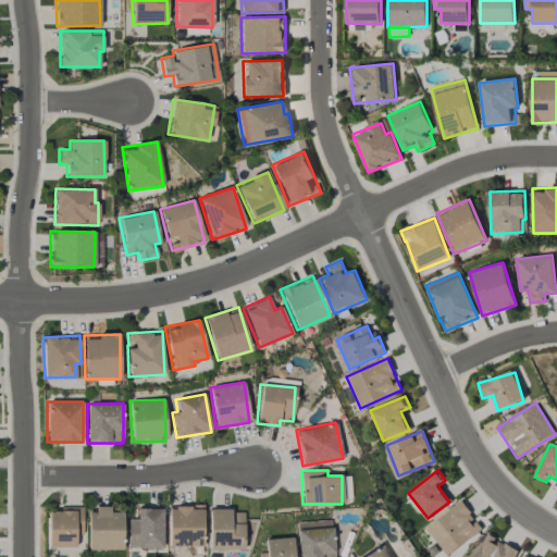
[(424,529),(447,556),(482,529),(460,500),(424,529)]
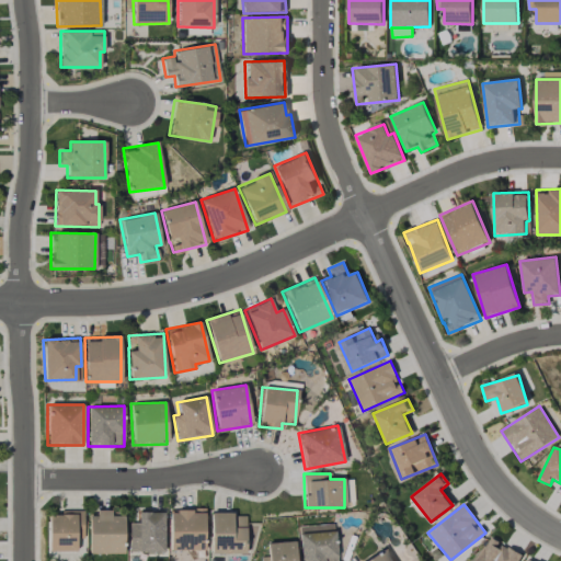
[(47,551),(77,551),(77,535),(83,535),(83,511),(60,510),(60,515),(48,515),(47,551)]
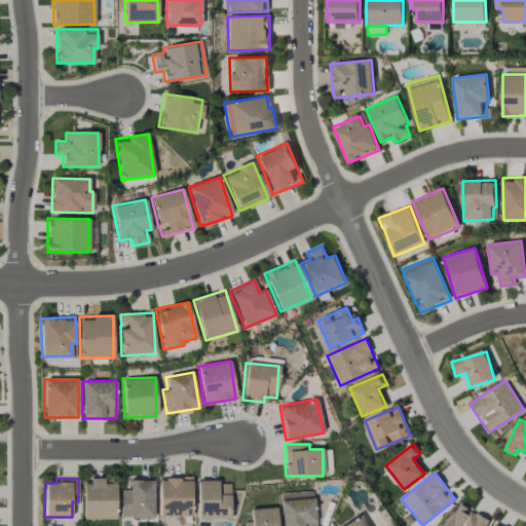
[(159,478),(158,515),(191,516),(192,478),(159,478)]
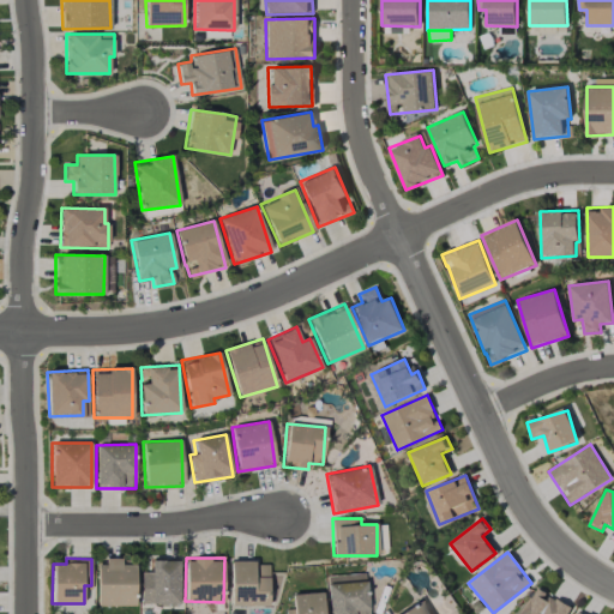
[(134,564),(121,565),(121,560),(96,560),(97,606),(136,606),(134,564)]
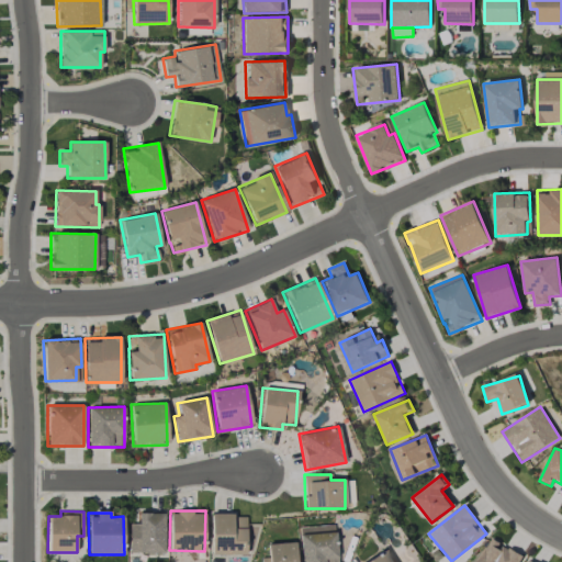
[(130,552),(164,553),(165,513),(138,513),(137,524),(130,524),(130,552)]
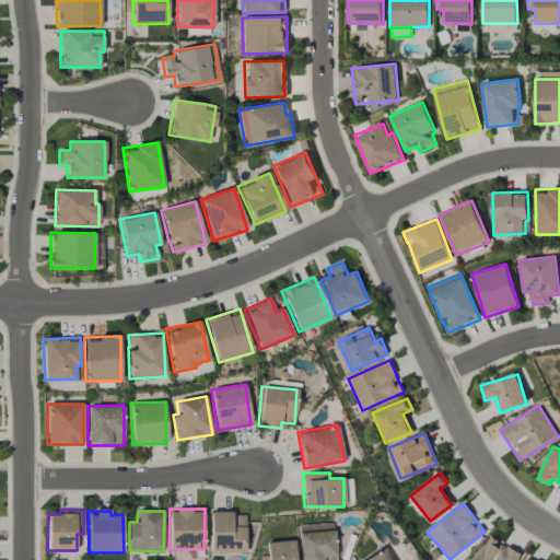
[(210,512),(210,552),(245,552),(245,513),(210,512)]
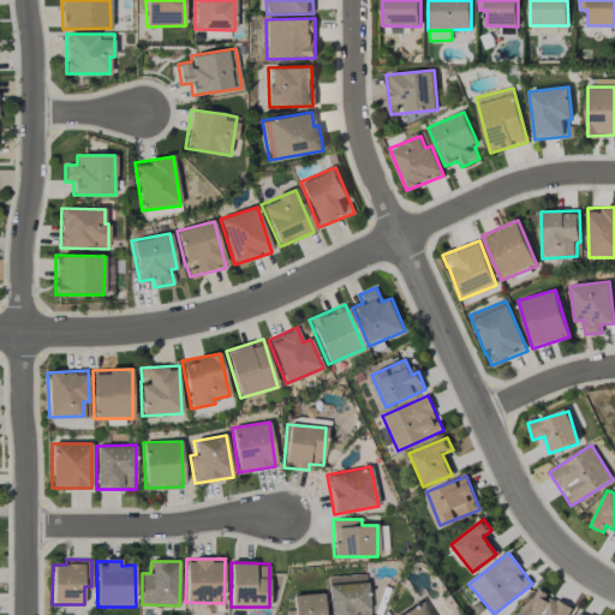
[(328,581),(329,614),(368,614),(368,580),(328,581)]
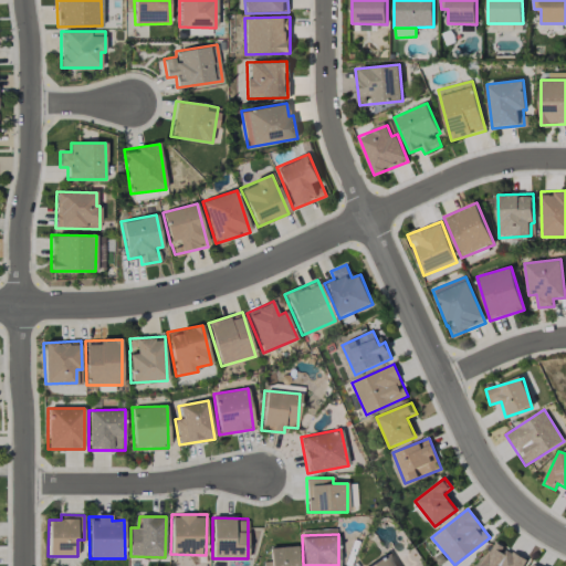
[(480,565),(522,565),(526,561),(495,542),(480,565)]
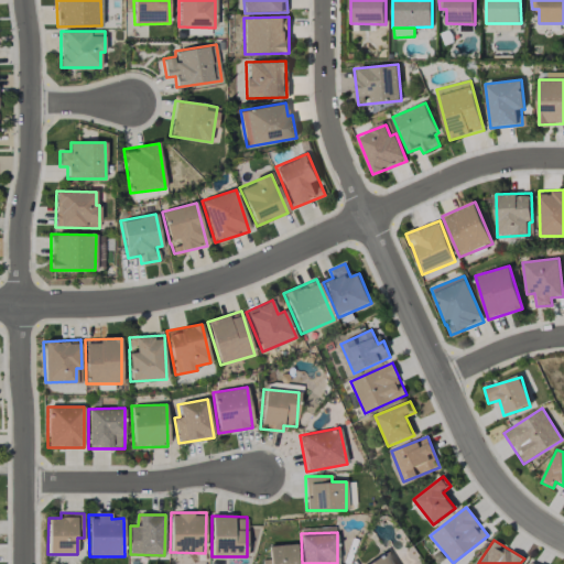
[(296,563),(296,544),(268,545),(269,560),(263,560),(262,563),(296,563)]
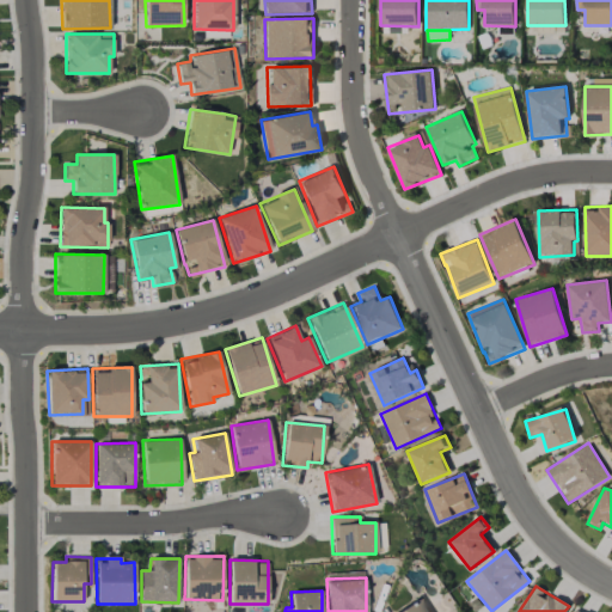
[(428,611),(422,599),(395,611),(428,611)]
